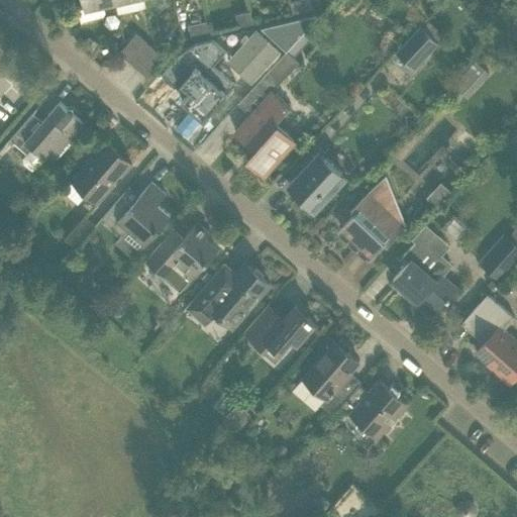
[(84,0),(86,6),(78,8),(81,21),(83,21),(82,20),(103,16),(103,15),(105,12),(103,3),(114,1),(114,0),(84,0)]
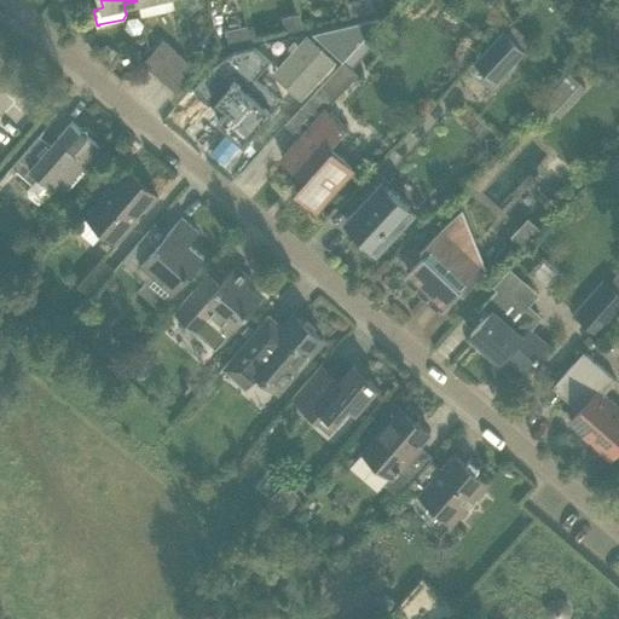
[(370,0),(356,0),(346,3),(350,17),(372,11),(370,0)]
